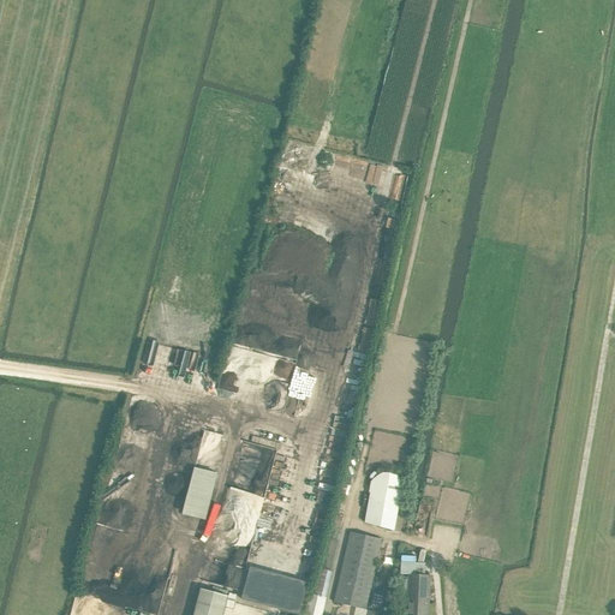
[(371,491),(365,524),(393,531),(400,499),(401,497),(401,496),(402,495),(402,494),(402,493),(402,491),(402,490),(402,489),(402,488),(402,487),(402,485),(402,484),(401,484),(401,483),(401,482),(400,481),(400,479),(399,479),(399,478),(398,478),(398,477),(396,477),(396,476),(395,476),(394,475),(393,475),(392,475),(390,473),(389,473),(388,473),(387,473),(386,473),(384,473),(383,473),(382,473),(382,475),(381,475),(380,475),(380,476),(378,476),(377,476),(377,477),(376,477),(376,478),(375,478),(375,479),(374,479),(374,481),(372,482),(372,483),(371,483),(371,484),(371,485),(371,487),(371,488),(371,489),(371,490),(371,491)]
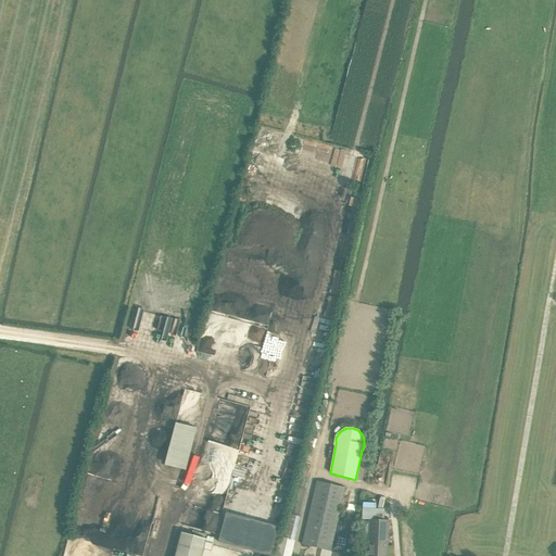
[(330,552),(345,488),(317,481),(302,545),(330,552)]
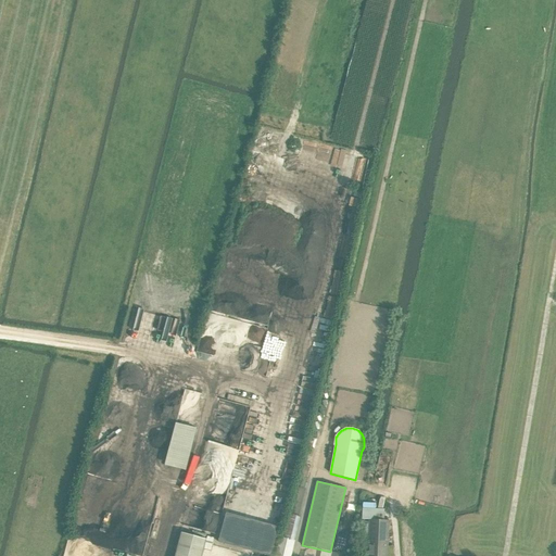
[(226,513),(218,542),(269,555),(270,555),(279,527),(226,513)]
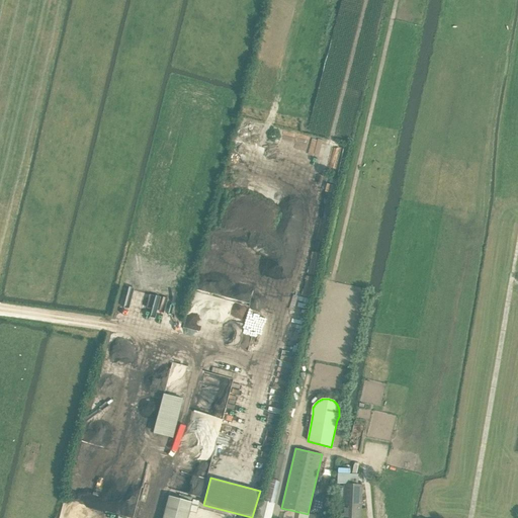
[(360,517),(362,485),(344,484),(342,517),(360,517)]
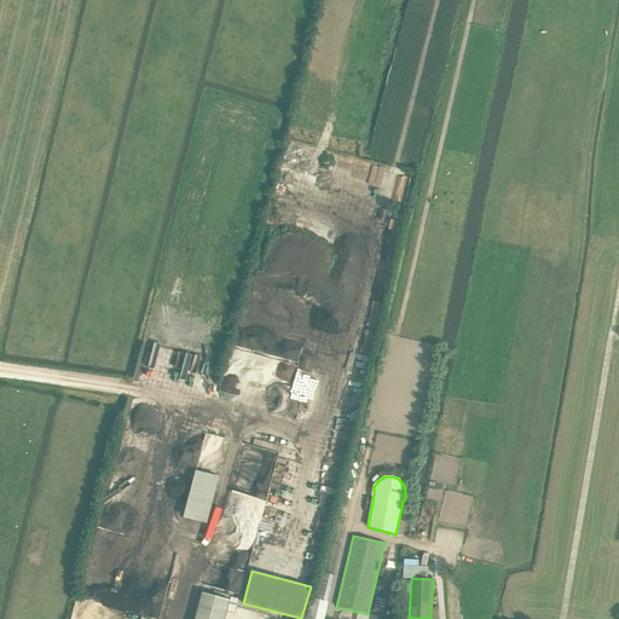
[(195,618),(225,618),(227,611),(231,600),(202,593),(195,618)]
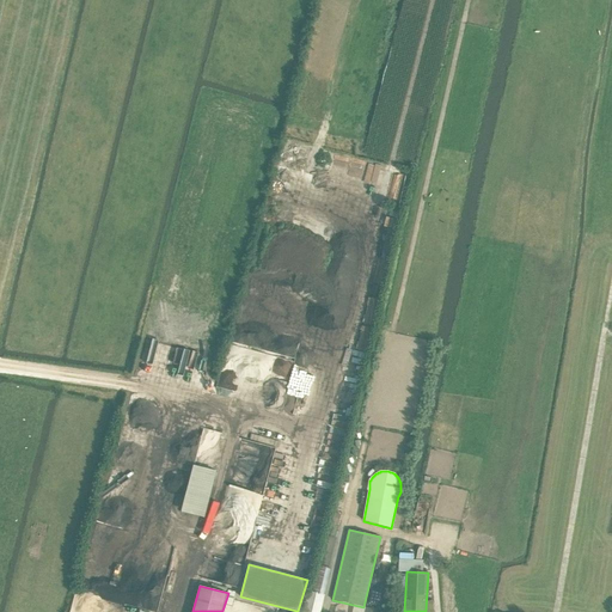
[(228,593),(225,604),(232,606),(236,592),(228,591),(228,593)]
